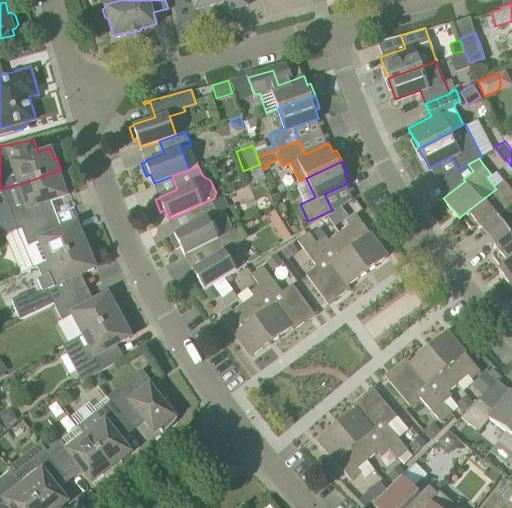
[(65,181),(61,170),(20,184),(23,195),(6,201),(0,202),(0,233),(5,231),(5,233),(17,228),(22,226),(48,216),(44,206),(52,203),(51,199),(65,194),(61,183),(65,181)]
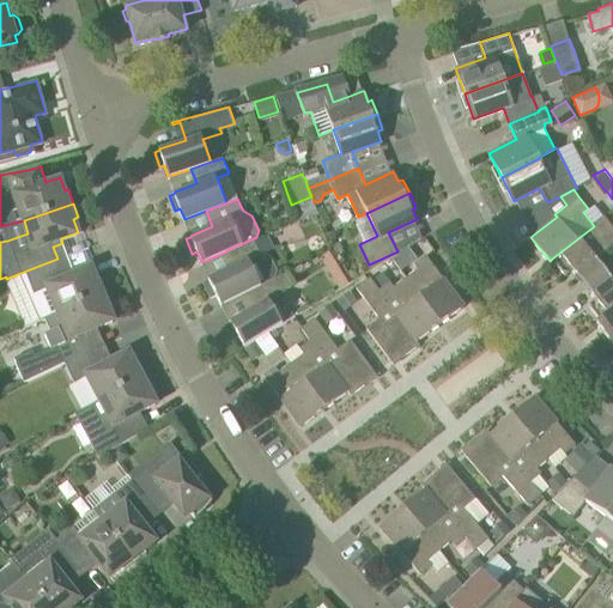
[(572,268),(578,277),(599,261),(596,259),(612,244),(612,226),(604,214),(592,223),(594,226),(552,259),(564,274),(572,268)]
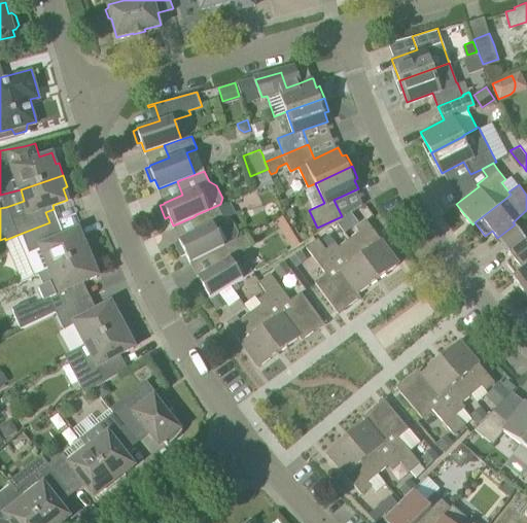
[(220,204),(218,205),(224,217),(225,216),(235,212),(230,200),(220,205),(220,204)]
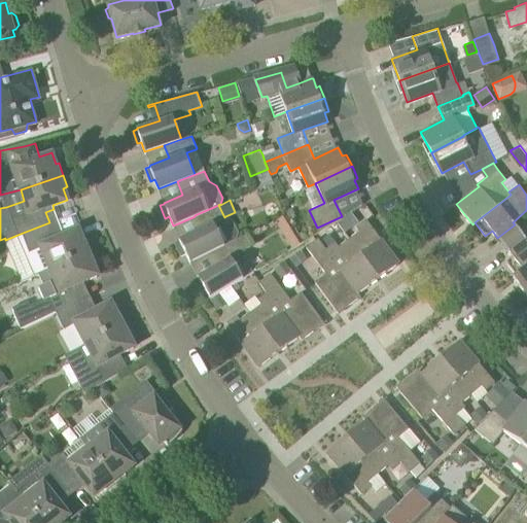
[(224,218),(224,217),(218,205),(195,215),(195,216),(192,217),(198,230),(179,239),(179,240),(175,242),(181,254),(185,252),(190,262),(208,252),(210,251),(224,244),(214,223),(224,218)]
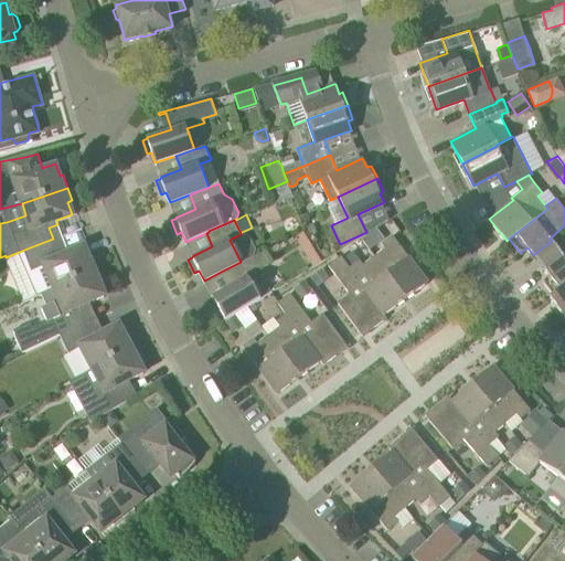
[(372,229),(361,236),(364,242),(369,247),(380,240),(372,229)]
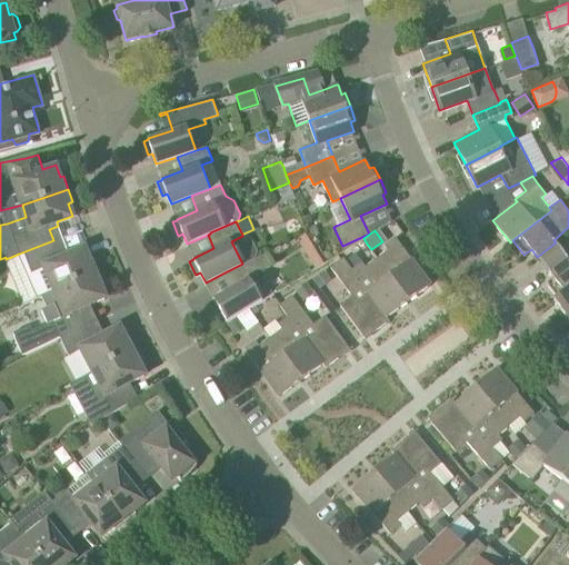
[(363,264),(396,308),(430,283),(395,236),(385,244),(387,247),(376,255),(363,264)]
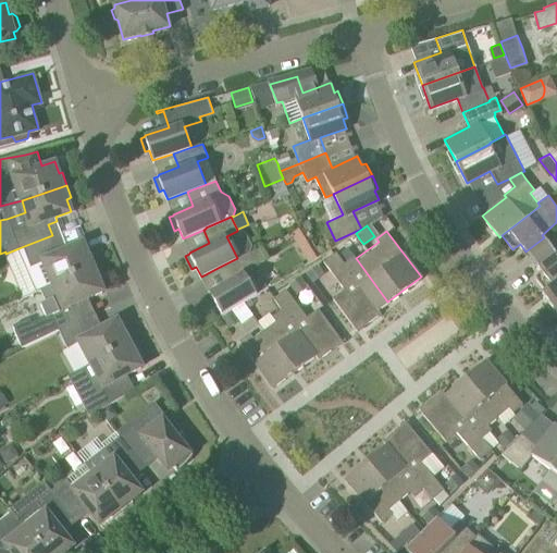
[(52,282),(97,263),(91,252),(87,254),(83,242),(66,247),(65,244),(57,247),(52,235),(24,246),(31,263),(25,266),(35,290),(40,287),(52,282)]
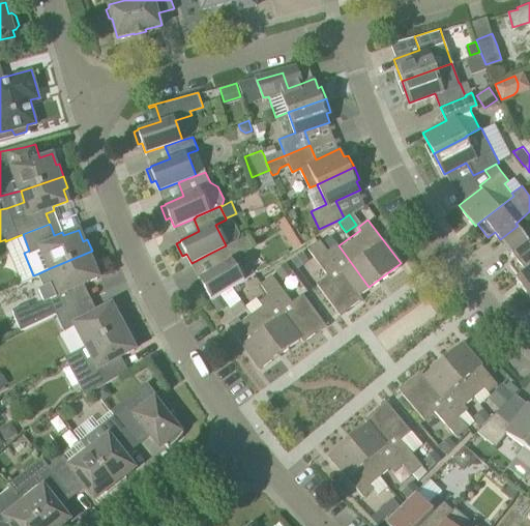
[(522,231),(518,226),(500,239),(504,244),(508,250),(526,236),(522,231)]
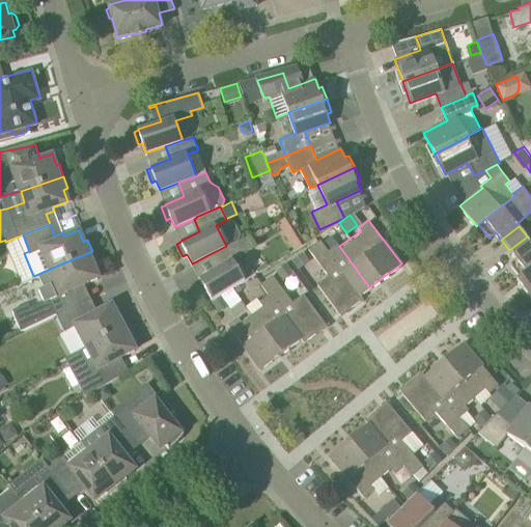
[(295,249),(305,243),(297,229),(286,236),(295,249)]
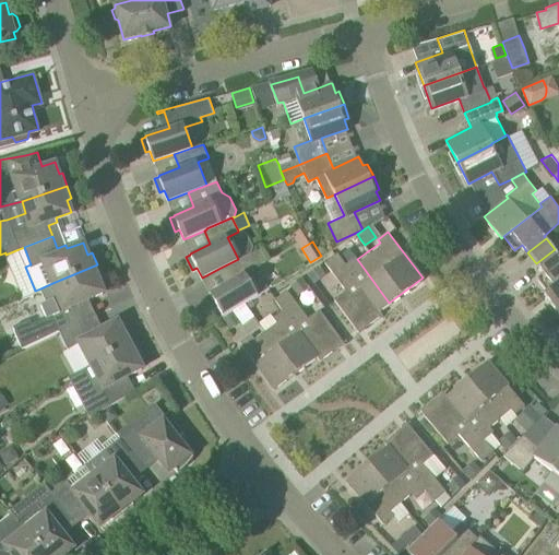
[(347,245),(339,250),(345,260),(354,254),(349,247),(347,245)]
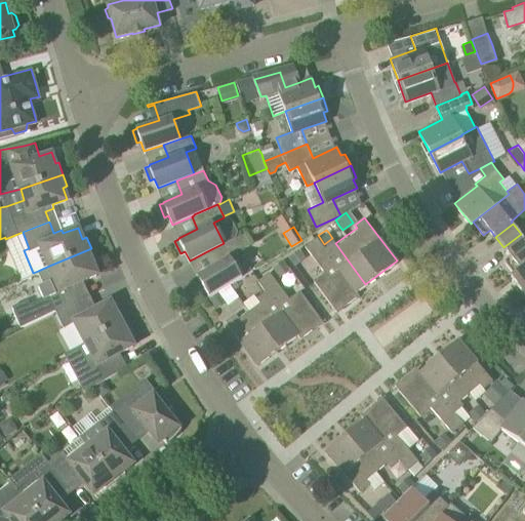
[(244,233),(224,243),(209,250),(207,251),(214,264),(196,275),(197,276),(193,278),(200,289),(204,287),(209,295),(219,290),(231,282),(242,276),(252,270),(243,254),(246,252),(243,248),(250,243),(244,233)]
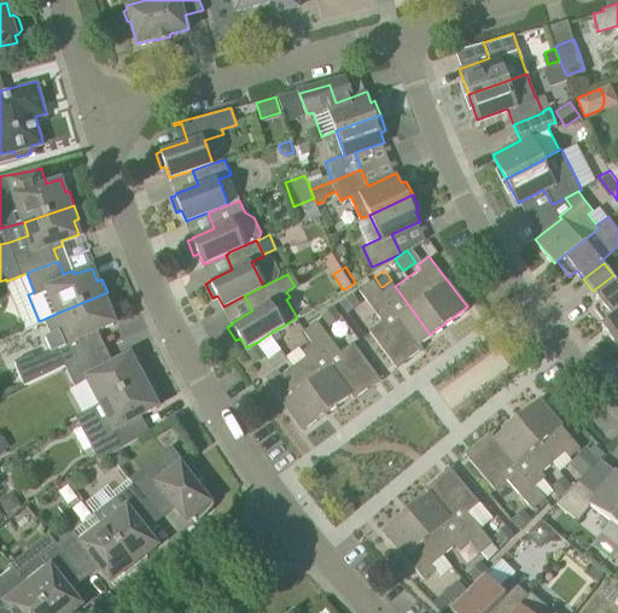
[(617,309),(617,276),(616,279),(613,275),(593,291),(600,299),(593,305),(605,321),(617,309)]
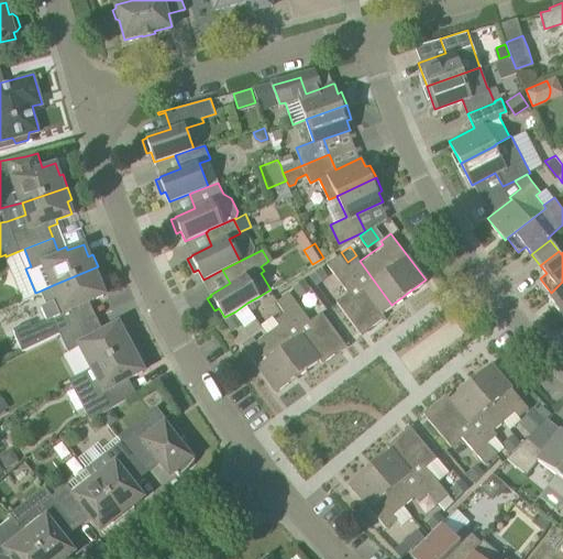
[(340,253),(327,263),(348,291),(337,299),(357,329),(364,326),(366,329),(385,316),(383,313),(392,305),(360,261),(356,255),(348,262),(341,252),(340,253)]
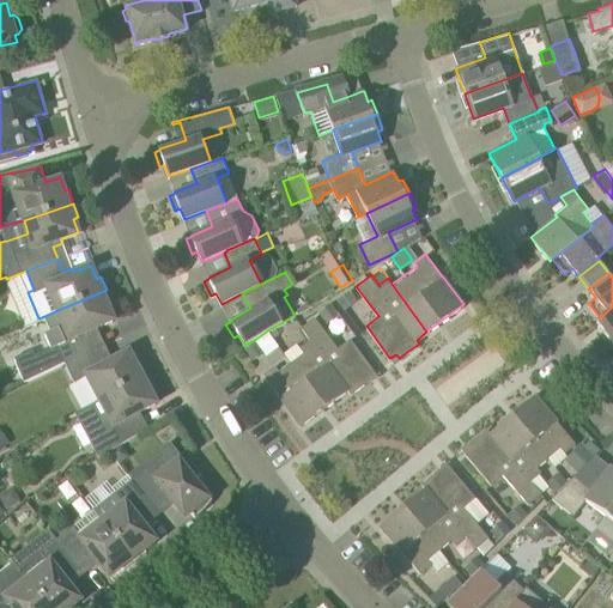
[(349,289),(338,297),(345,306),(357,299),(350,290),(349,289)]
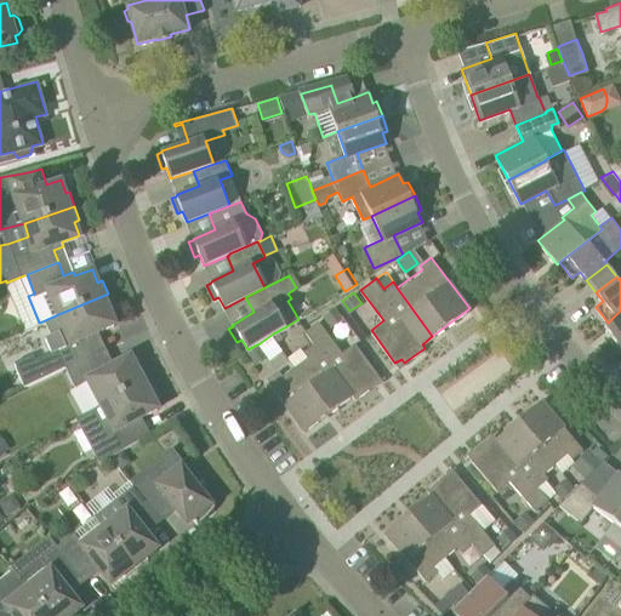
[(66,366),(97,352),(91,340),(100,335),(98,331),(115,323),(109,309),(114,307),(108,294),(58,314),(45,320),(50,334),(45,336),(51,351),(34,358),(32,353),(13,360),(24,386),(66,366)]
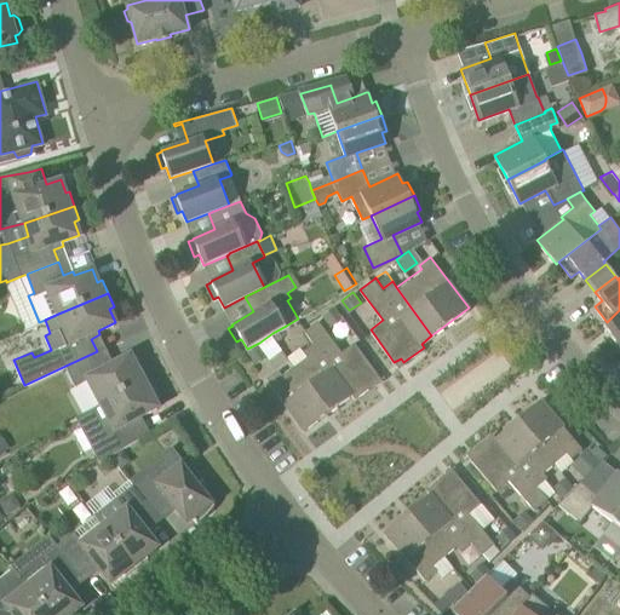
[(334,305),(322,314),(329,326),(342,317),(334,305)]
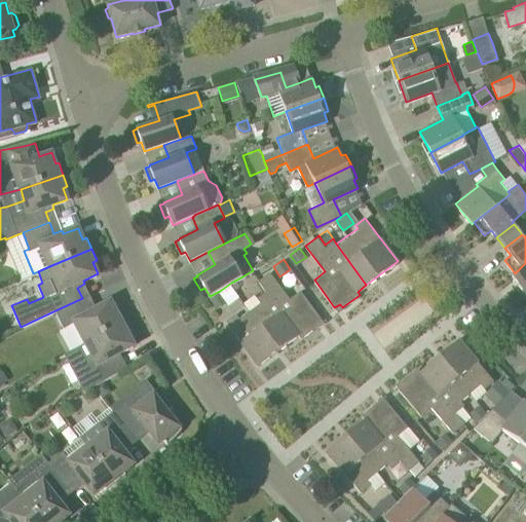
[(525,294),(525,263),(515,273),(512,275),(525,294)]
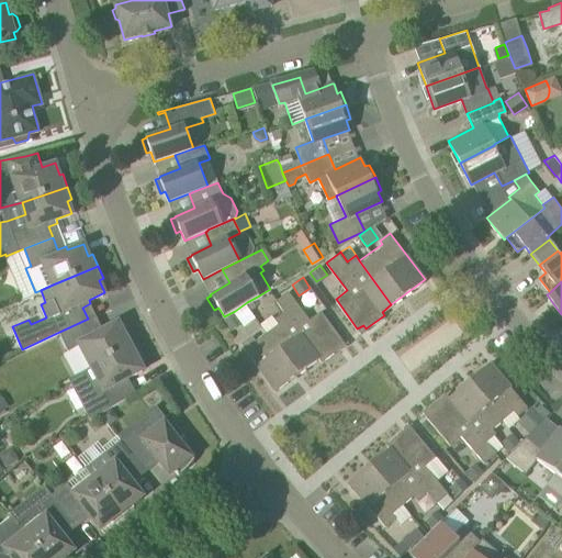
[(343,339),(321,310),(310,319),(289,290),(282,294),(328,356),(339,348),(337,344),(343,339)]
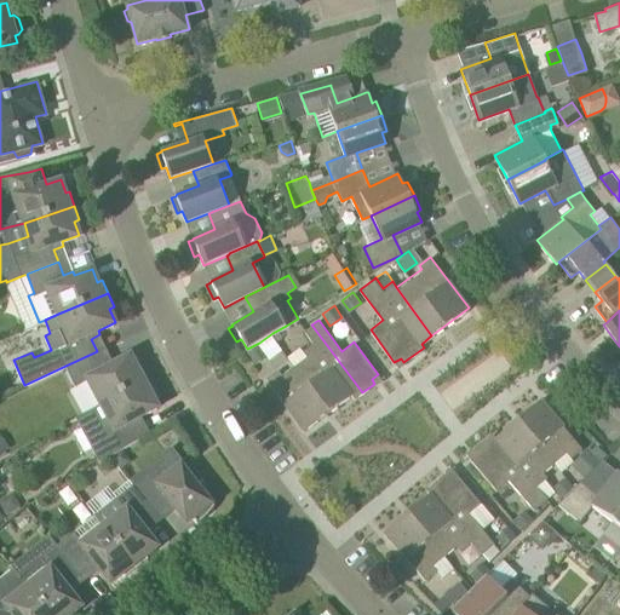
[(355,398),(362,392),(311,325),(304,331),(314,343),(303,351),(340,402),(351,395),(355,398)]
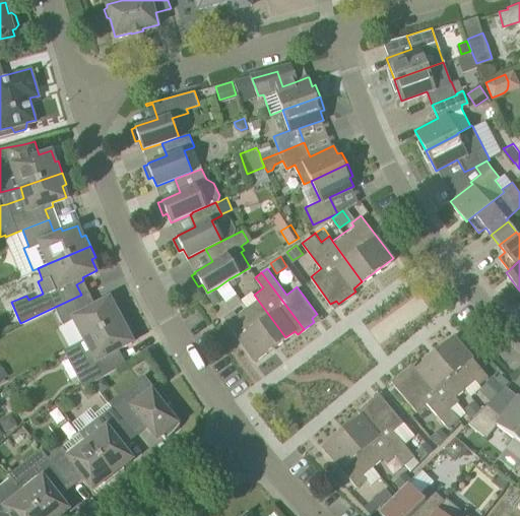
[(240,273),(229,279),(236,292),(247,284),(240,273)]
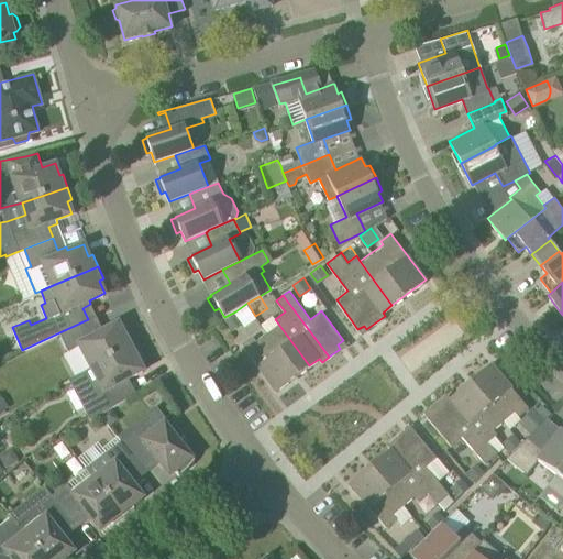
[(231,329),(242,322),(235,311),(224,317),(223,318),(231,329)]
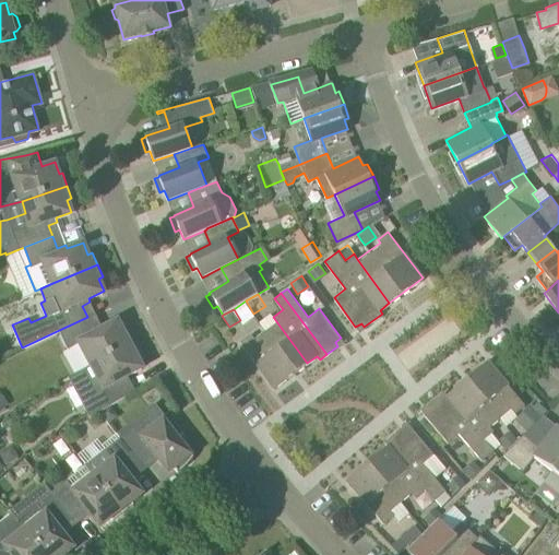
[(92,328),(87,317),(59,330),(68,347),(80,342),(91,364),(133,341),(127,330),(123,331),(117,320),(102,328),(100,323),(92,328)]
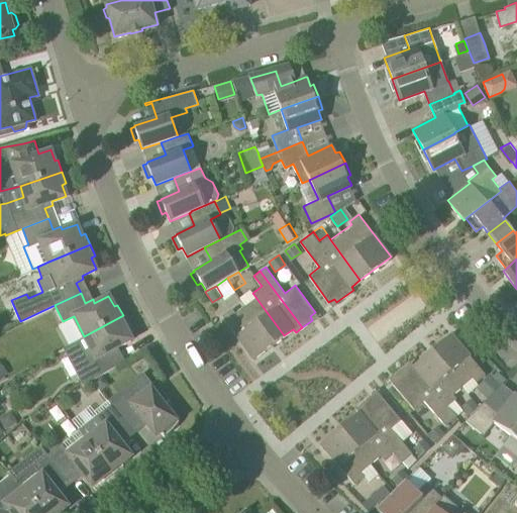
[(239,308),(269,347),(284,335),(255,297),(245,304),(239,308)]
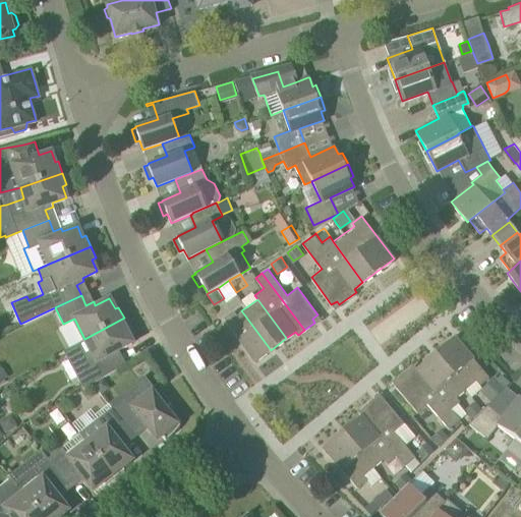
[(255,361),(271,350),(241,310),(237,314),(234,311),(224,319),(255,361)]
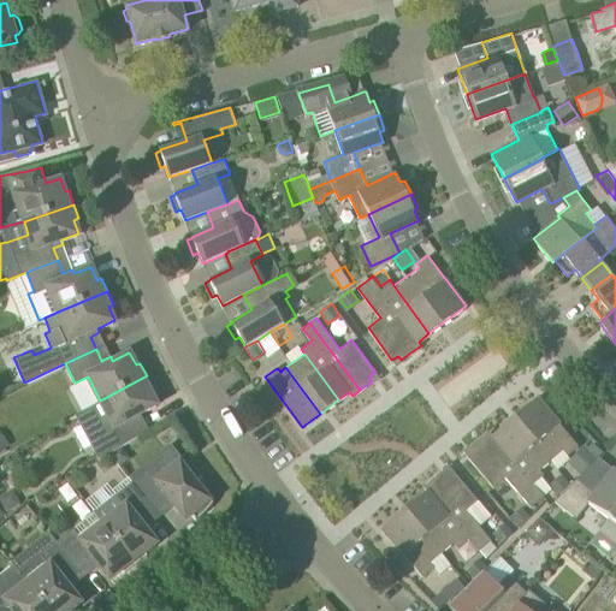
[(153,387),(147,375),(100,401),(107,413),(94,420),(107,443),(94,450),(99,458),(111,451),(122,445),(140,433),(134,421),(142,416),(140,413),(153,405),(157,403),(153,397),(149,391),(153,389),(154,389),(153,387)]
